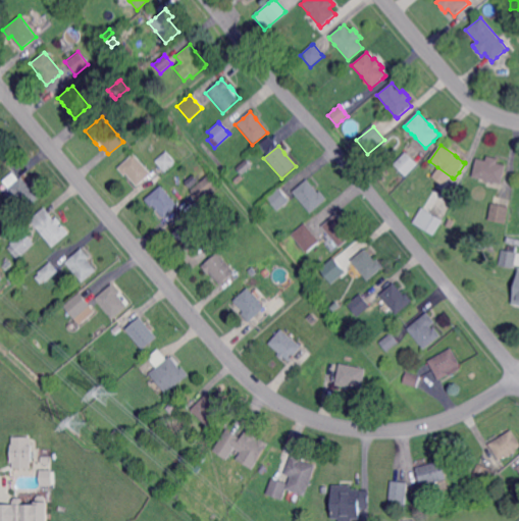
[(163,172),(159,167),(157,165),(154,161),(165,152),(170,157),(174,163),(163,172)]
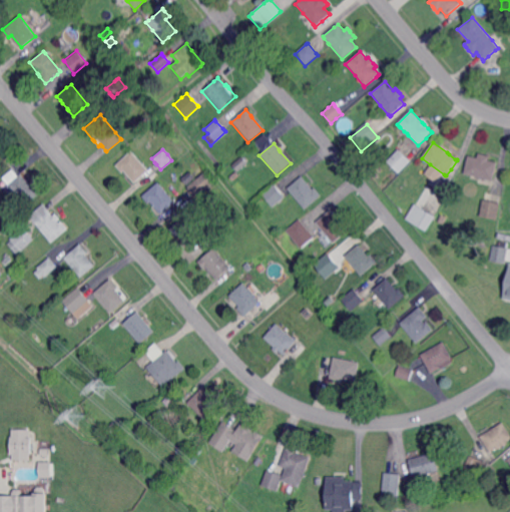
[(399,172),(387,161),(395,152),(398,149),(410,161),(409,162),(403,167),(399,172)]
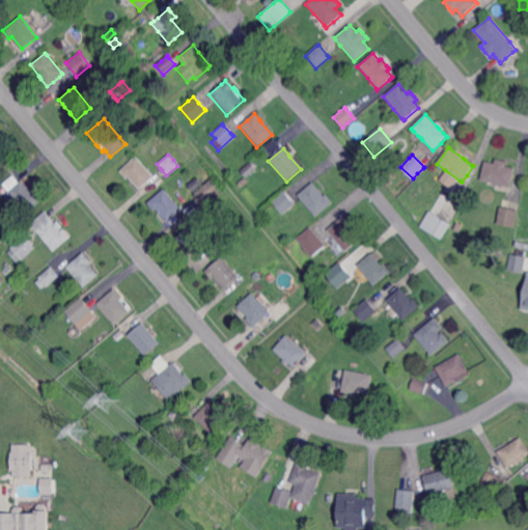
[(138,190),(134,185),(133,184),(131,182),(130,180),(127,177),(124,179),(118,171),(135,157),(153,176),(138,190)]
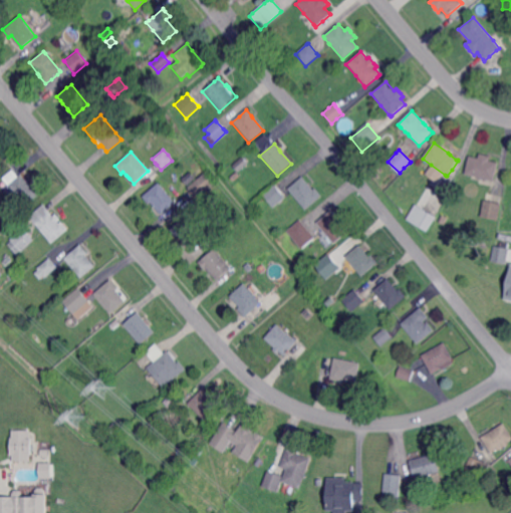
[(489,162),(493,163),(498,163),(494,181),(492,181),(480,178),(474,177),(468,176),(466,176),(464,175),(465,172),(468,157),(478,159),(479,154),(482,155),(485,156),(486,156),(487,156),(488,156),(490,157),(489,162)]
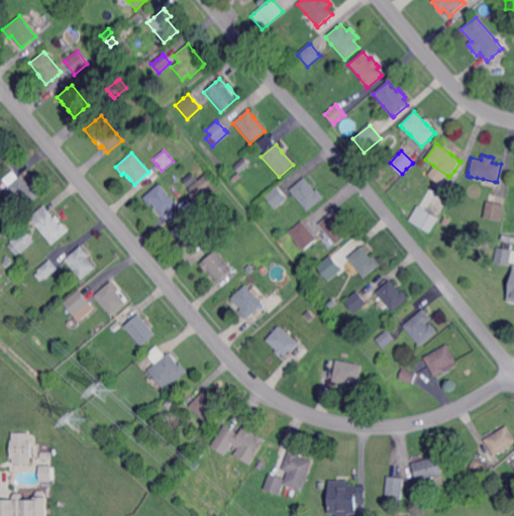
[(188,187),(182,180),(188,175),(190,173),(196,180),(192,183),(188,187)]
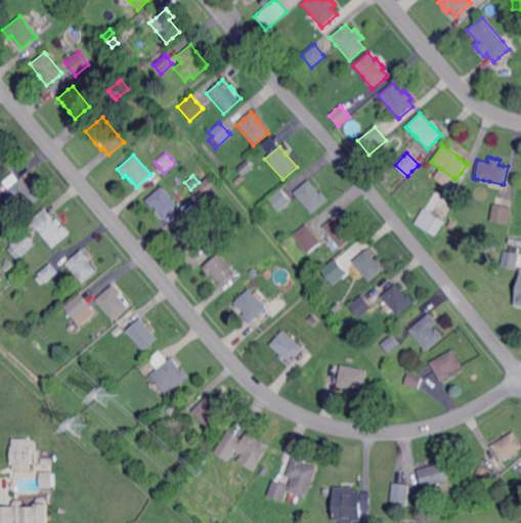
[(235,184),(232,181),(239,175),(242,179),(235,184)]
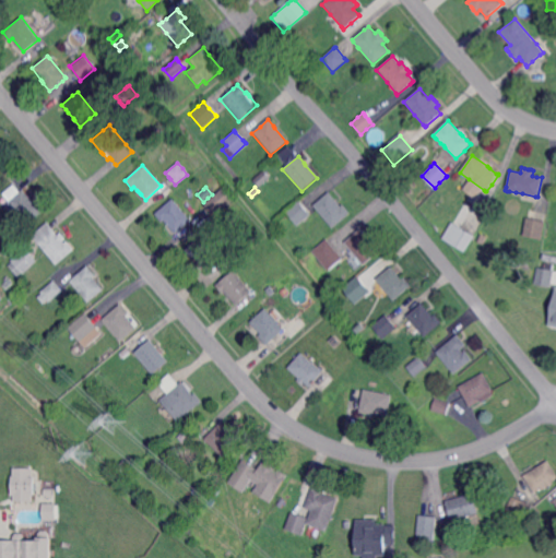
[(212,217),(203,206),(202,205),(221,190),(231,202),(212,217)]
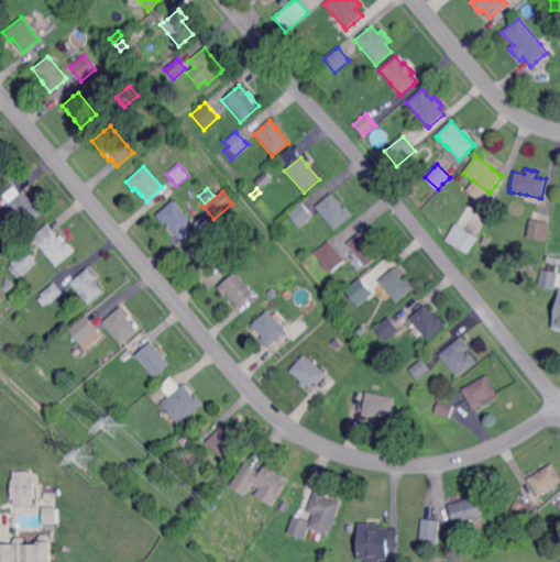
[(25,228),(6,206),(7,205),(19,195),(21,193),(40,215),(25,228)]
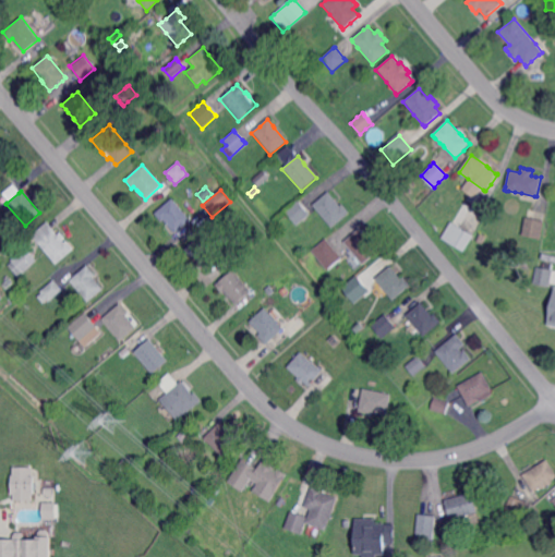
[(339,206),(342,204),(349,213),(332,228),(313,207),(312,205),(327,193),(327,192),(328,193),(329,194),(335,201),(336,202),(339,206)]
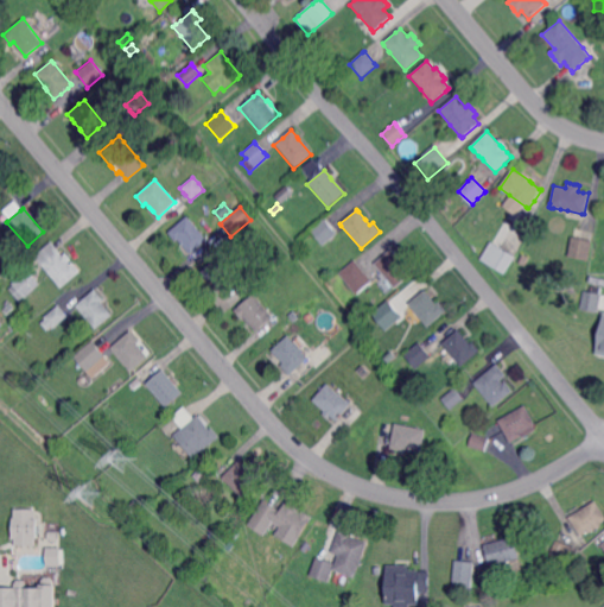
[(208,240),(190,253),(186,248),(183,244),(179,239),(176,242),(171,238),(167,233),(188,215),(208,240)]
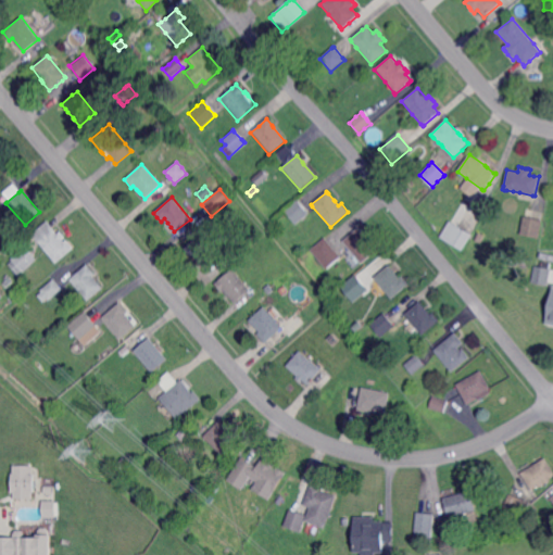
[(294,225),(283,212),(296,200),(297,200),(298,202),(304,210),(308,214),(294,225)]
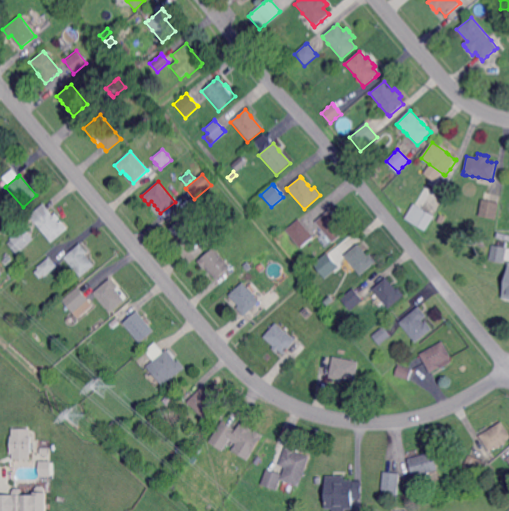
[(494,219),(486,217),(478,216),(481,200),(487,201),(495,202),(497,203),(494,219)]
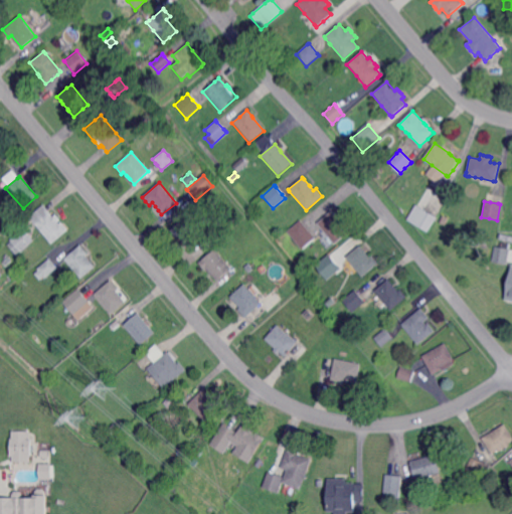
[(428,232),(414,224),(408,221),(416,206),(437,217),(428,232)]
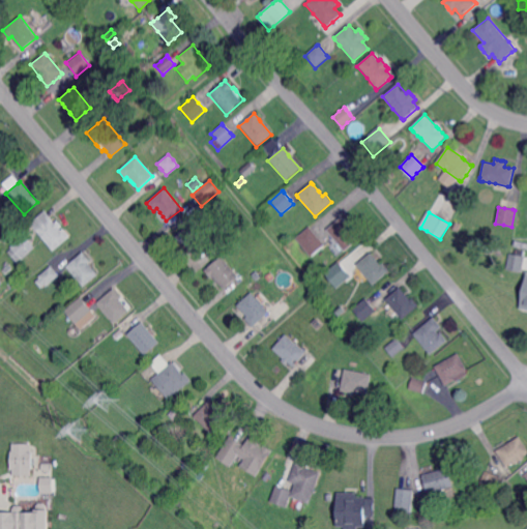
[(352,232),(355,229),(361,237),(344,252),(327,232),(326,231),(326,230),(335,223),(341,218),(346,226),(352,232)]
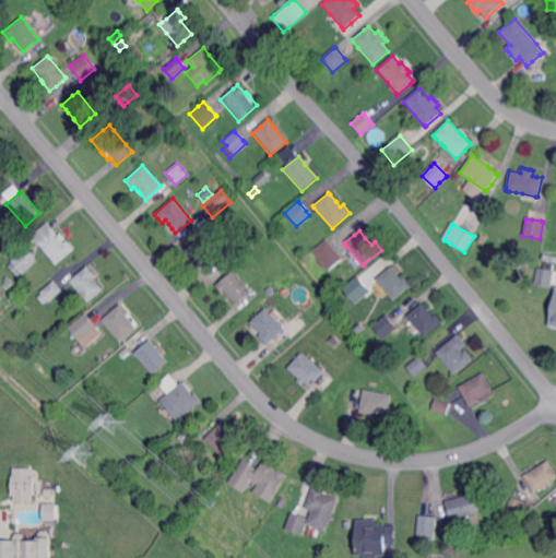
[(56,236),(59,234),(63,240),(61,242),(62,244),(62,245),(66,242),(72,251),(54,265),(43,252),(39,248),(36,245),(52,232),(56,236)]
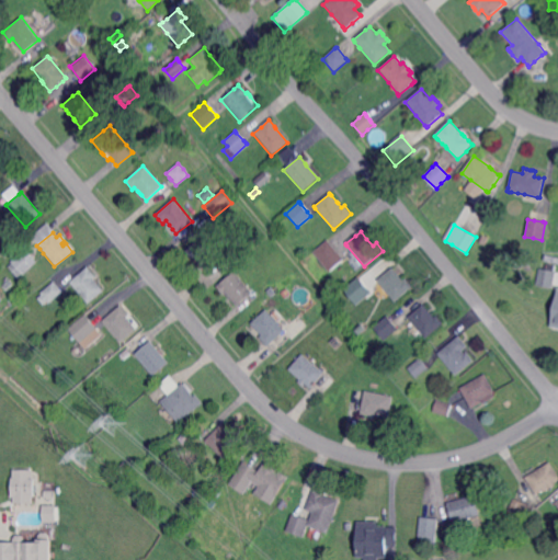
[(484,246),(476,242),(480,233),(488,237),(484,246)]
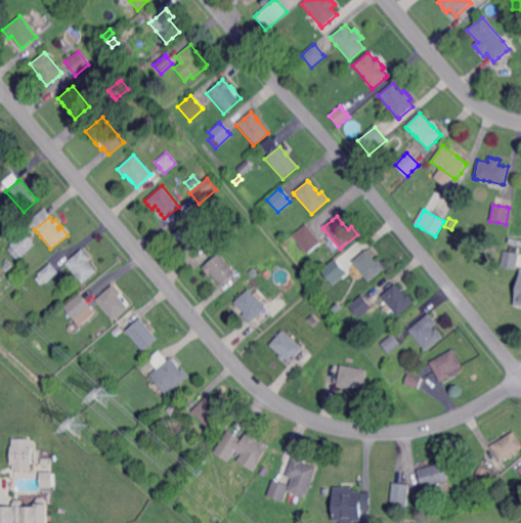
[(8,227),(2,226),(1,226),(2,219),(9,219),(8,227)]
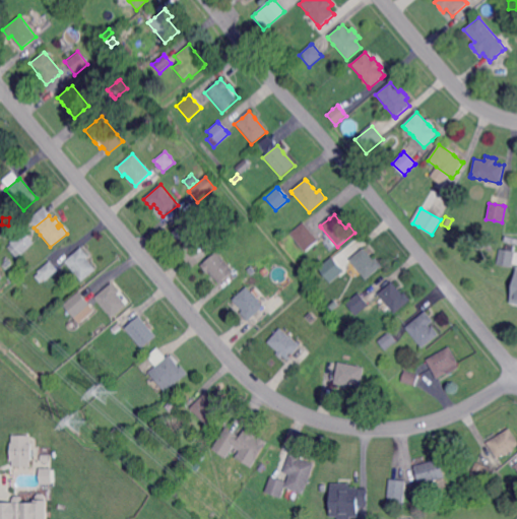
[(204,239),(203,239),(191,249),(189,251),(182,243),(179,239),(177,241),(170,233),(187,218),(194,226),(195,229),(204,239)]
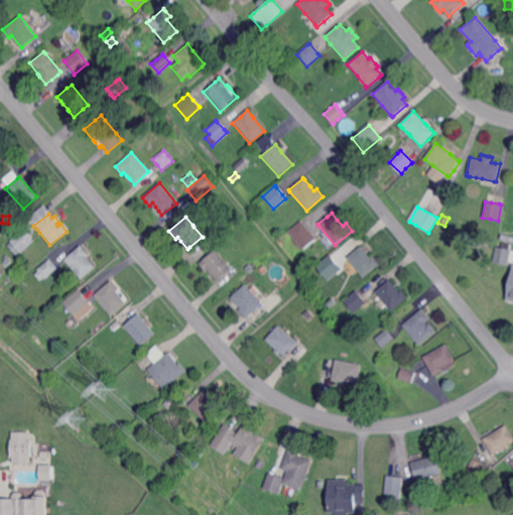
[(300,250),(286,233),(300,222),(301,222),(301,223),(309,232),(309,233),(314,239),(300,250)]
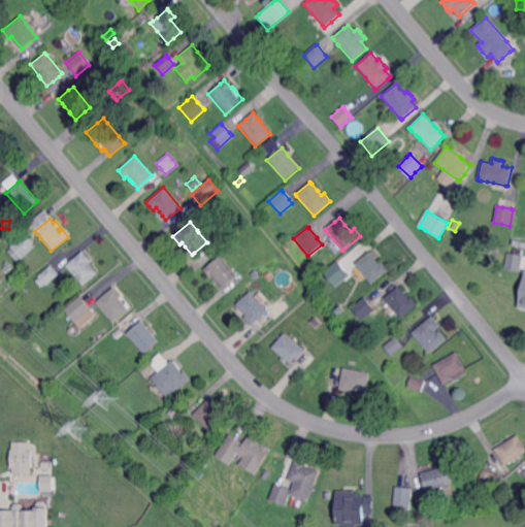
[(21,260),(19,258),(14,261),(6,253),(10,249),(8,248),(21,235),(22,234),(32,245),(34,248),(21,260)]
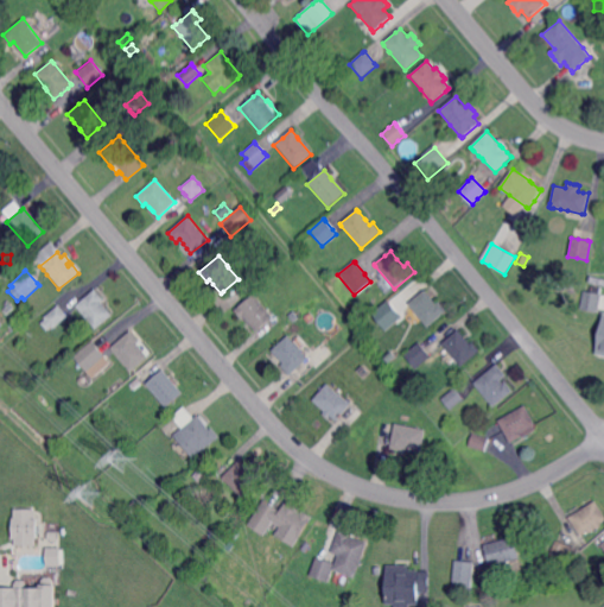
[(96,330),(93,327),(86,317),(76,307),(94,290),(95,290),(103,298),(105,301),(102,303),(112,315),(113,316),(96,330)]
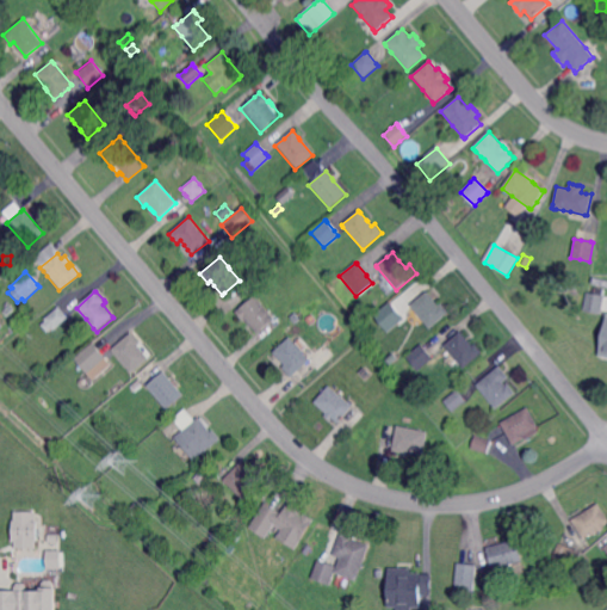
[(438,307),(441,305),(448,314),(440,321),(429,331),(420,319),(415,314),(412,309),(409,307),(410,306),(417,300),(425,294),(426,293),(432,300),(433,302),(435,305),(438,307)]
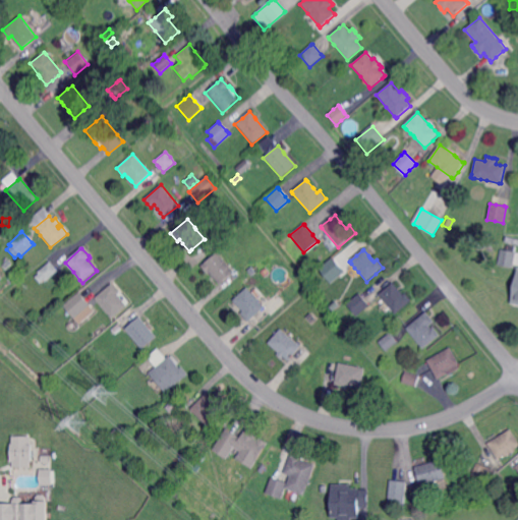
[(512,269),(509,269),(496,266),(499,249),(515,252),(514,253),(513,260),(512,268),(512,269)]
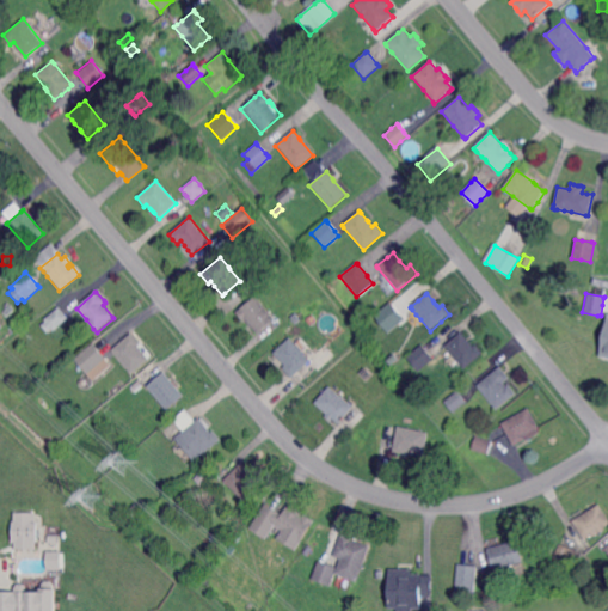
[(256,336),(255,335),(249,328),(247,327),(245,324),(244,322),(241,323),(233,313),(253,298),(257,303),(268,316),(272,321),(256,336)]
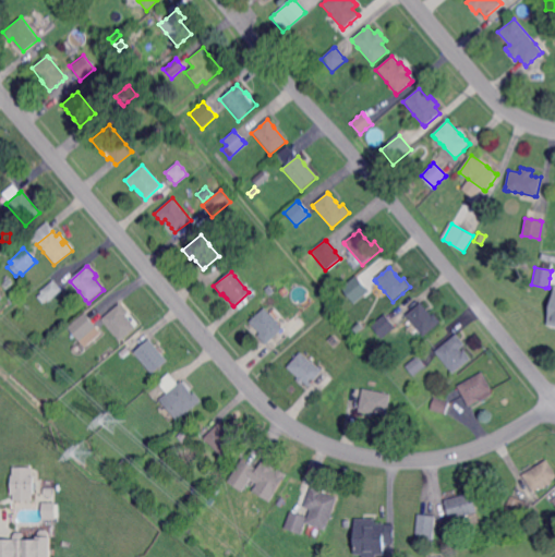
[(339,288),(352,303),(368,291),(353,275),(339,288)]
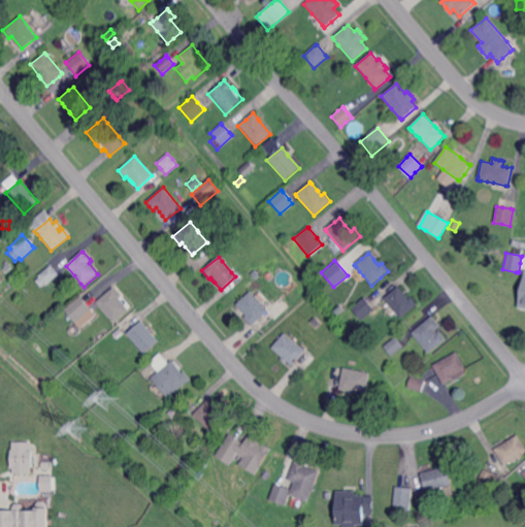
[(4,274),(0,270),(6,264),(10,268),(4,274)]
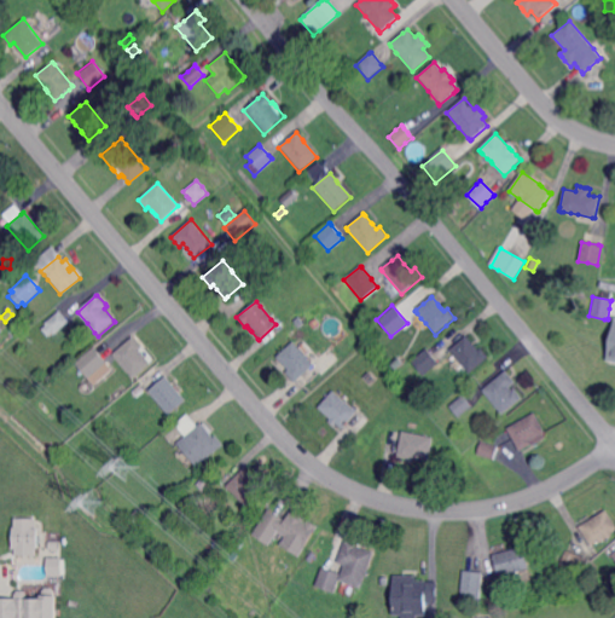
[(48,340),(40,330),(45,327),(42,324),(58,311),(68,323),(48,340)]
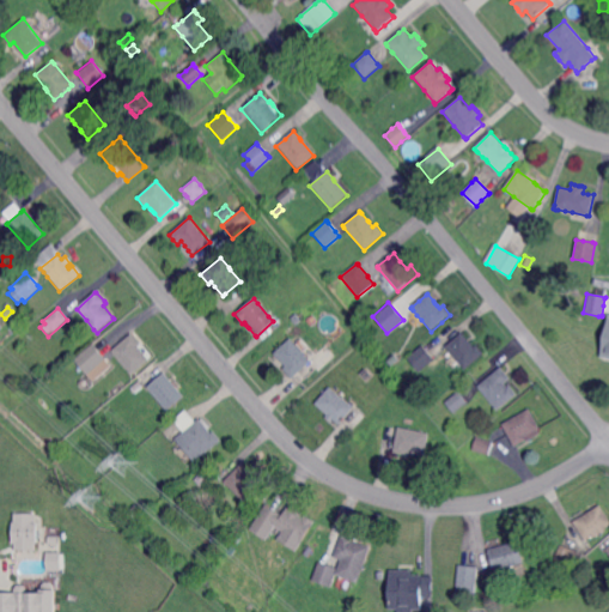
[(293,326),(288,321),(294,315),(299,320),(293,326)]
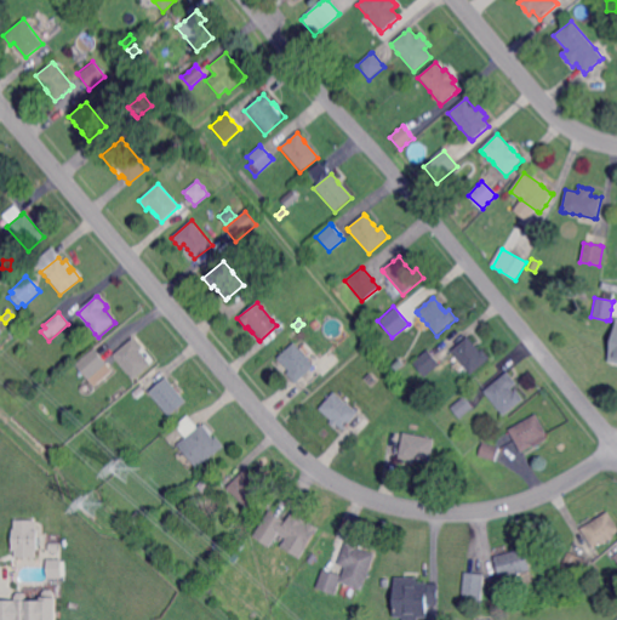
[(313,333),(309,328),(315,322),(319,326),(313,333)]
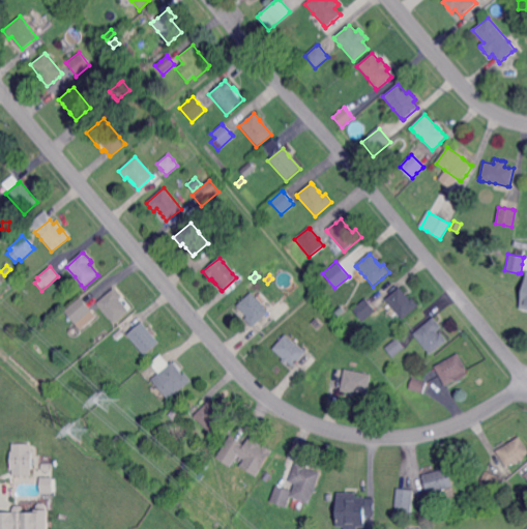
[(113,324),(106,317),(97,306),(95,303),(113,288),(119,295),(120,297),(117,299),(127,311),(121,316),(113,324)]
